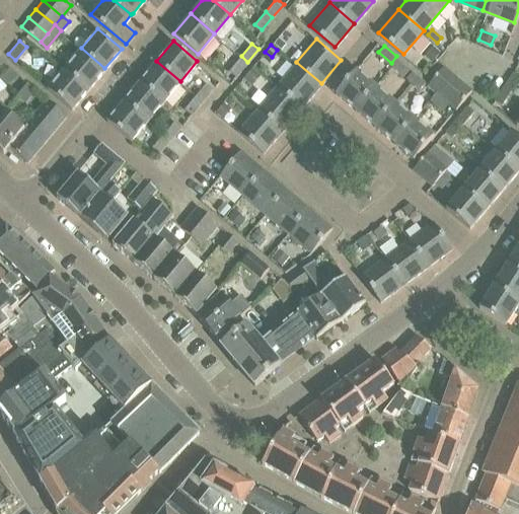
[(426,55),(433,61),(440,52),(433,46),(426,55)]
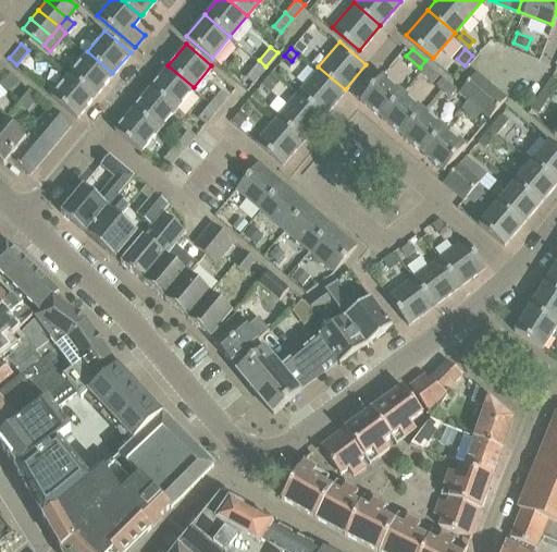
[(87,51),(70,72),(96,94),(112,73),(87,51)]
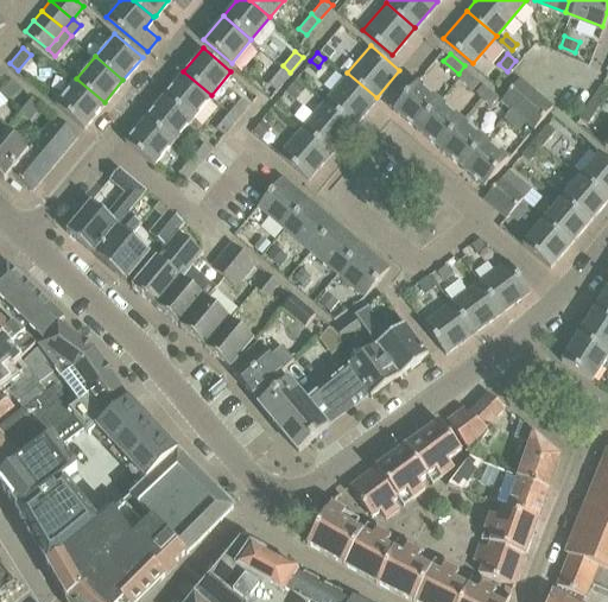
[(290,73),(283,65),(270,81),(277,88),(290,73)]
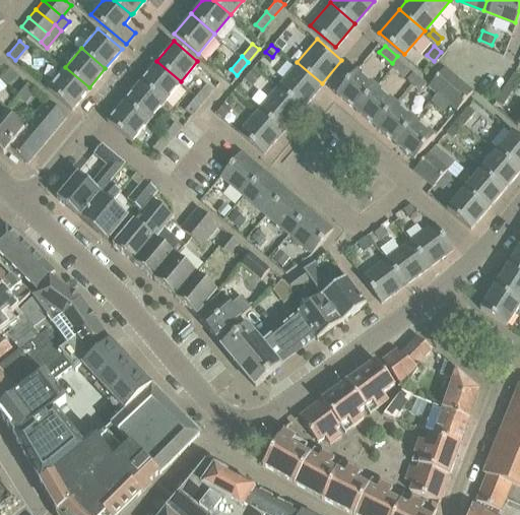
[(397,56),(392,63),(404,74),(410,67),(397,56)]
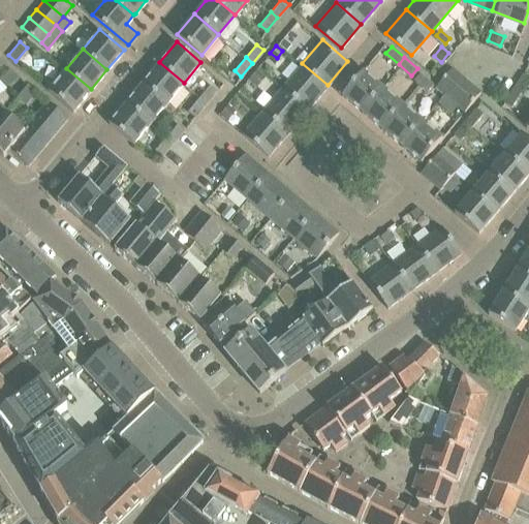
[(159,62),(143,82),(167,102),(184,83),(159,62)]
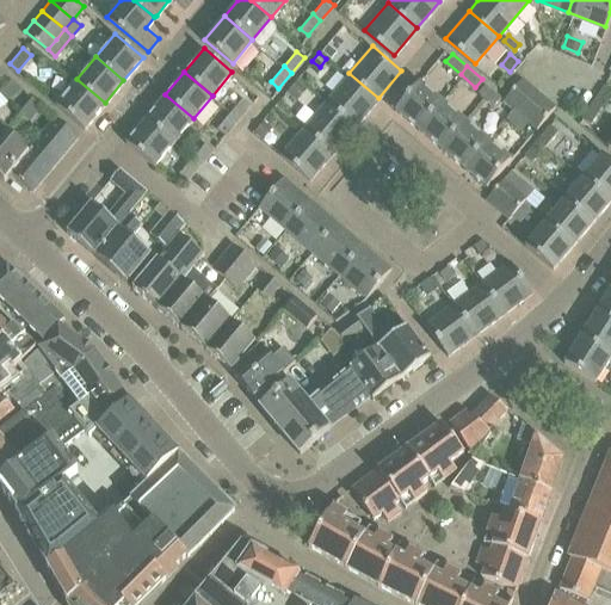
[(378,98),(349,73),(326,99),(356,124),(378,98)]
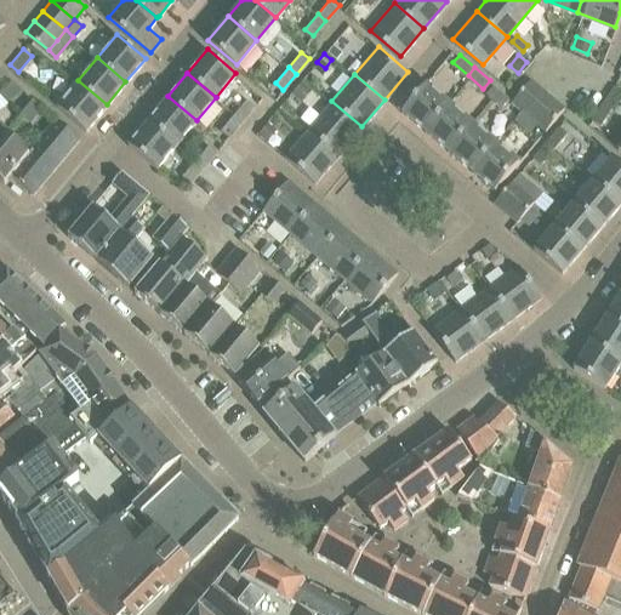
[(523,109),(542,86),(531,77),(512,100),(522,108),(523,109)]
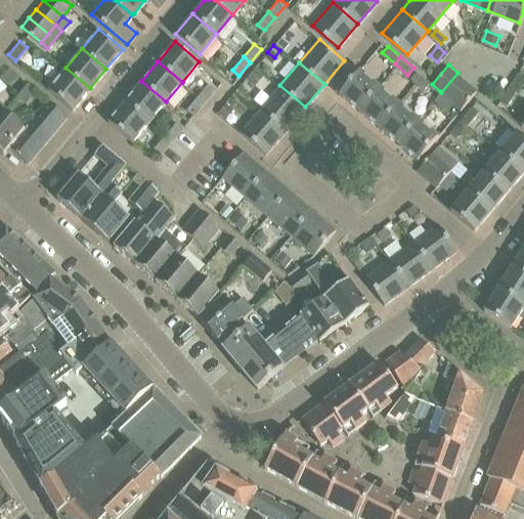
[(19,74),(10,67),(0,75),(0,77),(7,85),(19,74)]
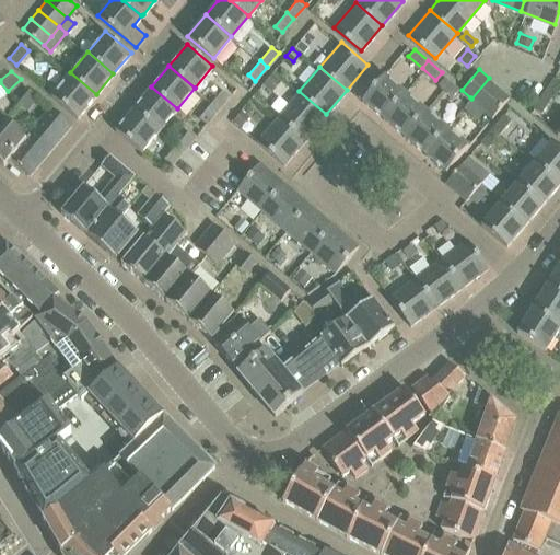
[(272,71),(265,81),(272,88),(280,78),(272,71)]
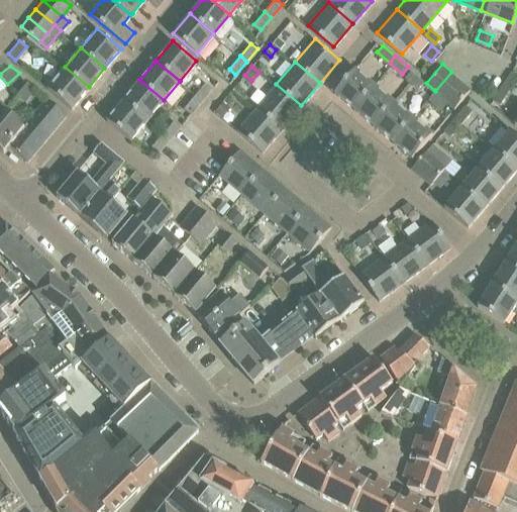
[(89,87),(65,67),(47,87),(72,107),(89,87)]
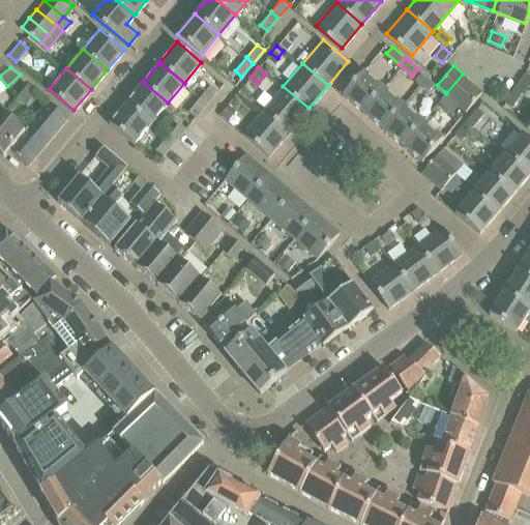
[(363,110),(384,85),(363,68),(343,92),(363,110)]
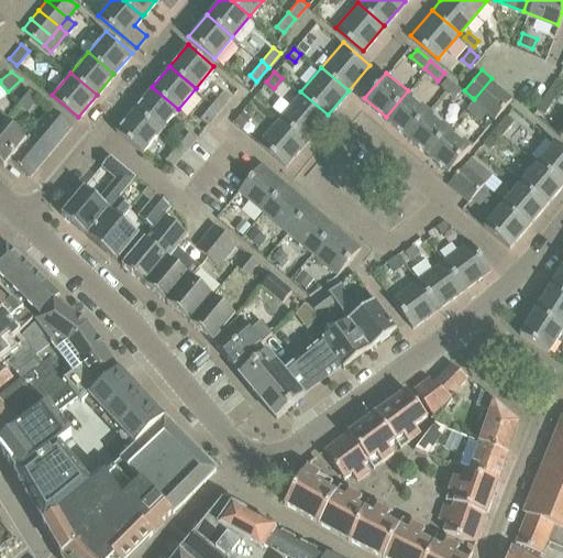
[(461,87),(448,75),(441,83),(455,95),(461,87)]
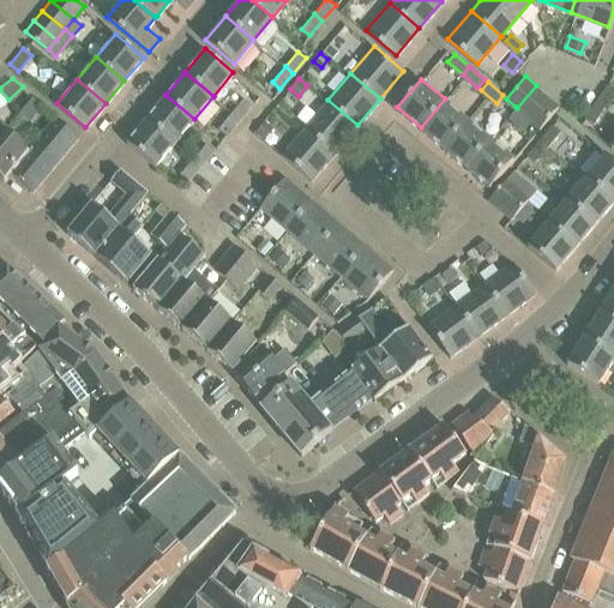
[(596,100),(606,106),(613,91),(613,86),(607,83),(596,100)]
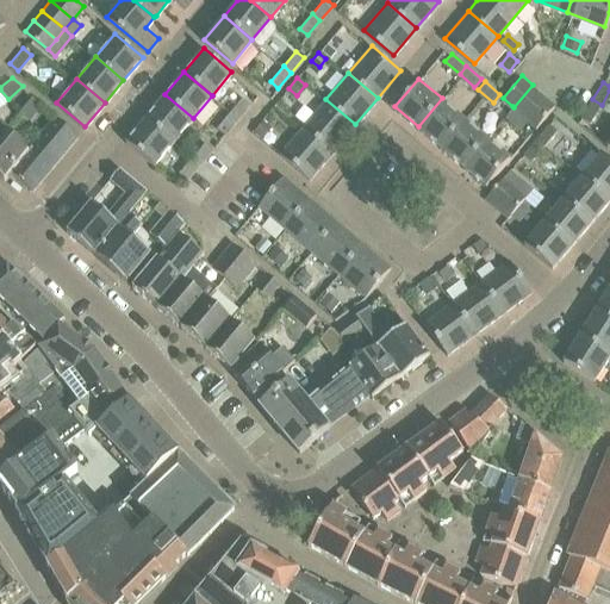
[(533,85),(514,107),(524,116),(543,94),(533,85)]
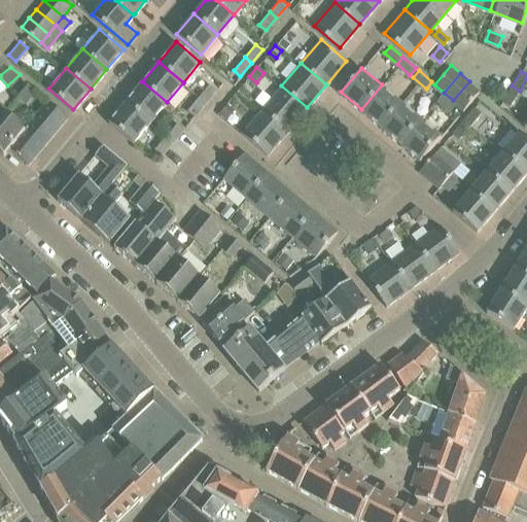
[(167,102),(142,81),(126,101),(150,122),(167,102)]
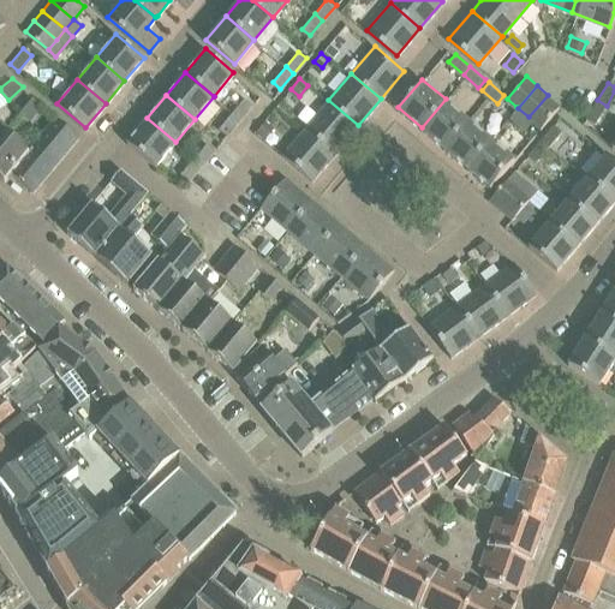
[(548,95),(529,117),(532,120),(539,126),(559,105),(548,95)]
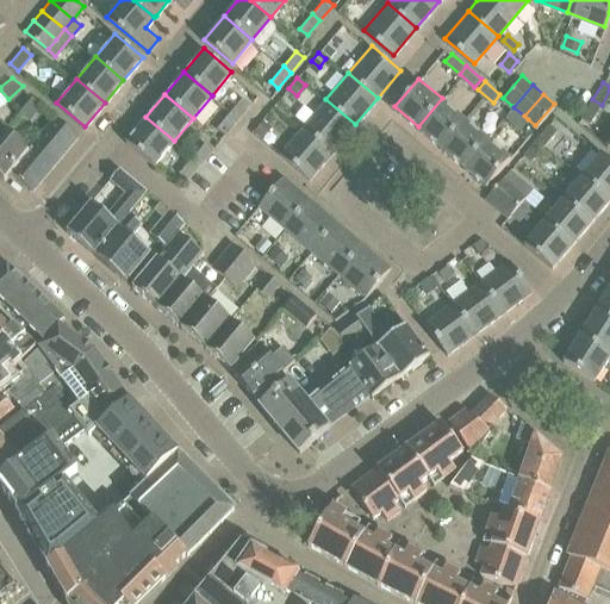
[(43,103),(33,95),(22,110),(30,118),(43,103)]
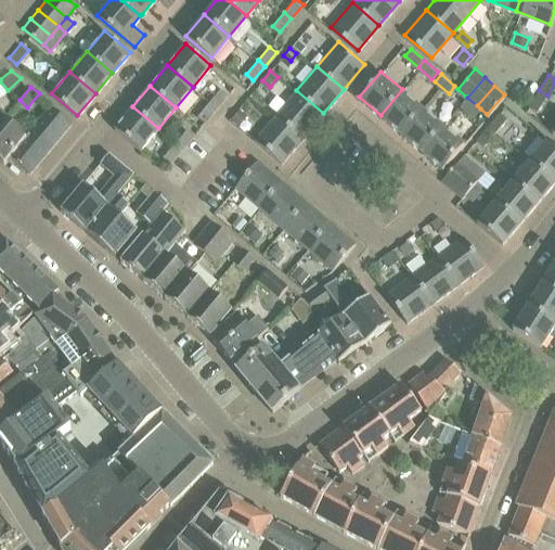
[(209,101),(217,107),(229,93),(221,87),(209,101)]
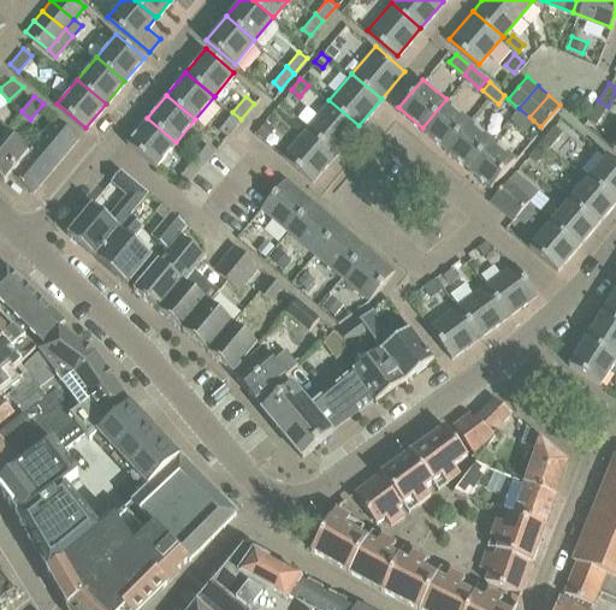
[(469,118),(446,99),(422,128),(445,147),(469,118)]
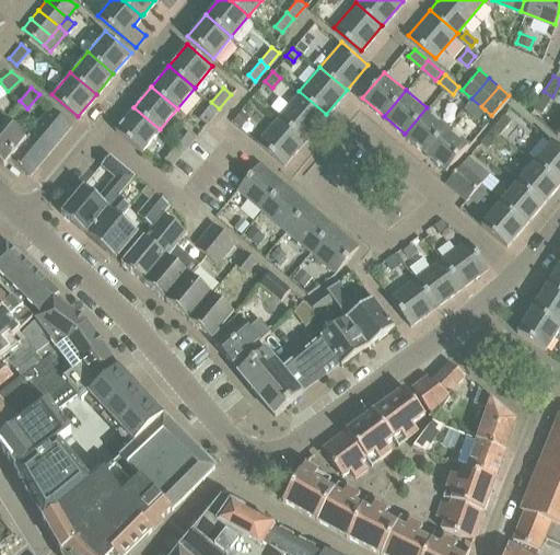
[(299,91),(279,115),(305,138),(326,114),(299,91)]
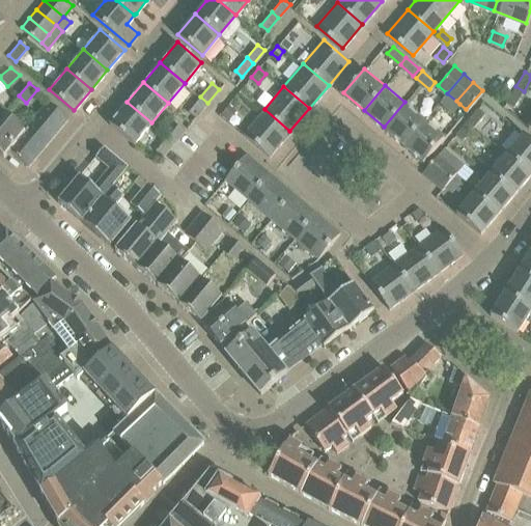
[(524,91),(515,86),(506,100),(513,105),(524,91)]
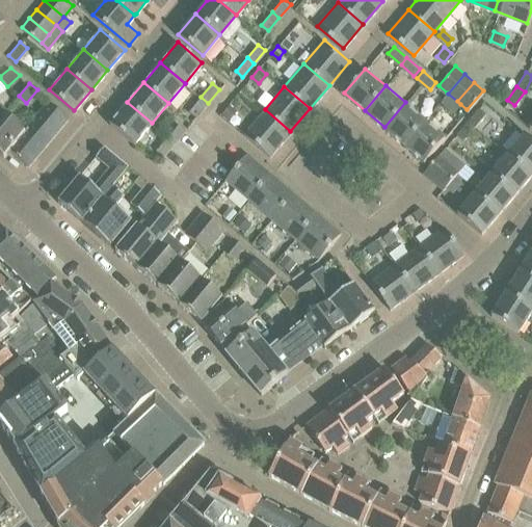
[(457,101),(448,94),(447,93),(441,99),(454,110),(460,104),(457,101)]
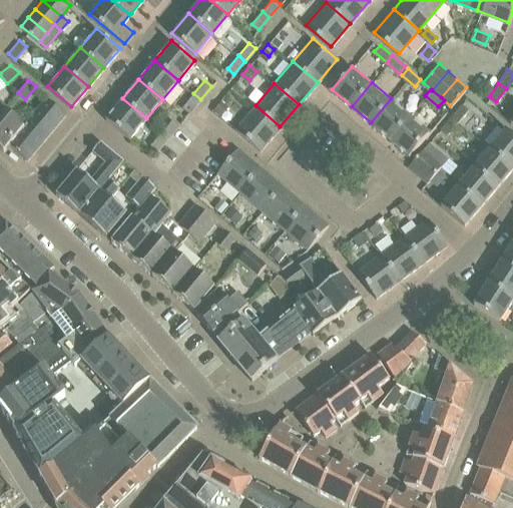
[(200,99),(193,93),(183,106),(189,111),(200,99)]
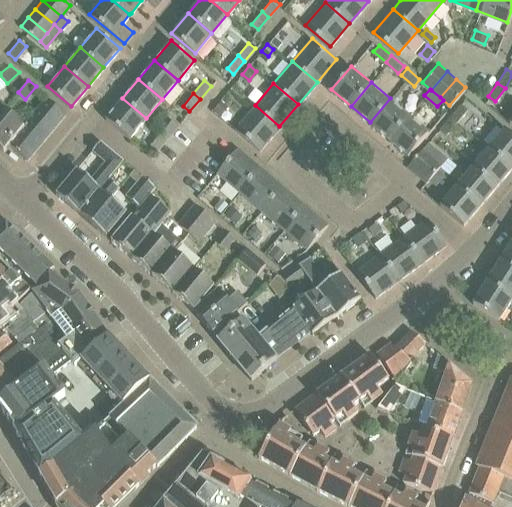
[(47,96),(39,106),(58,122),(66,112),(47,96)]
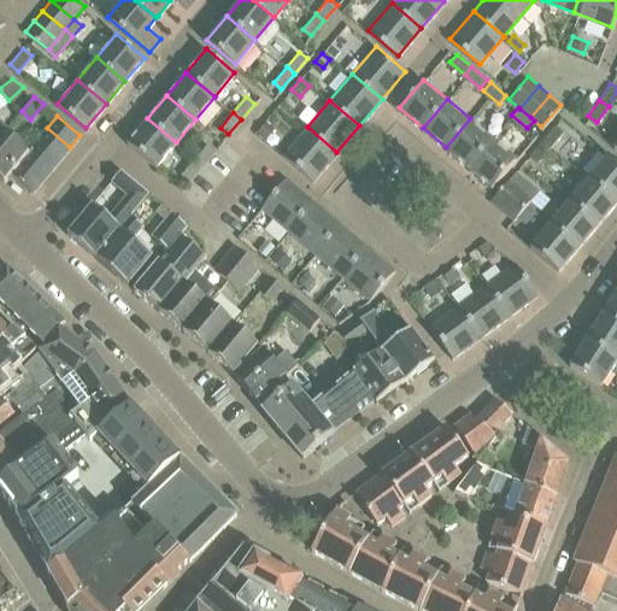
[(176,142),(147,118),(128,141),(157,165),(176,142)]
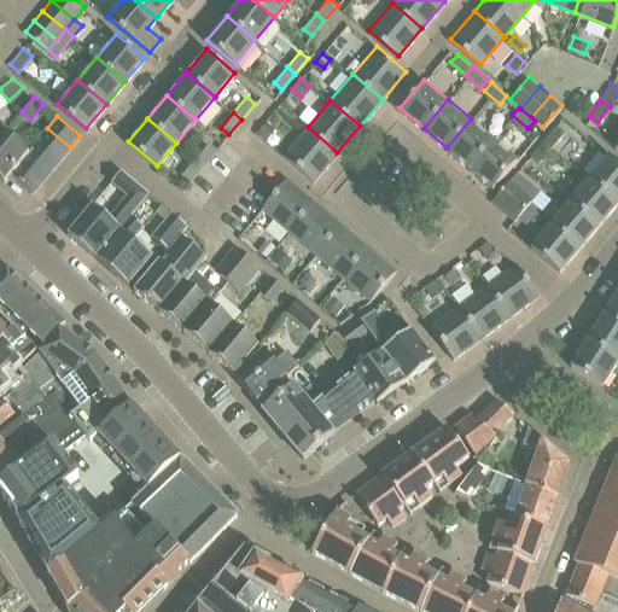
[(471,118),(447,147),(470,167),(493,138),(471,118)]
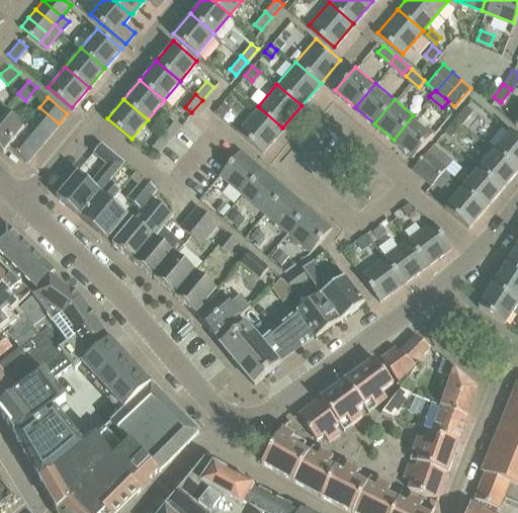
[(229,106),(223,100),(216,108),(223,114),(229,106)]
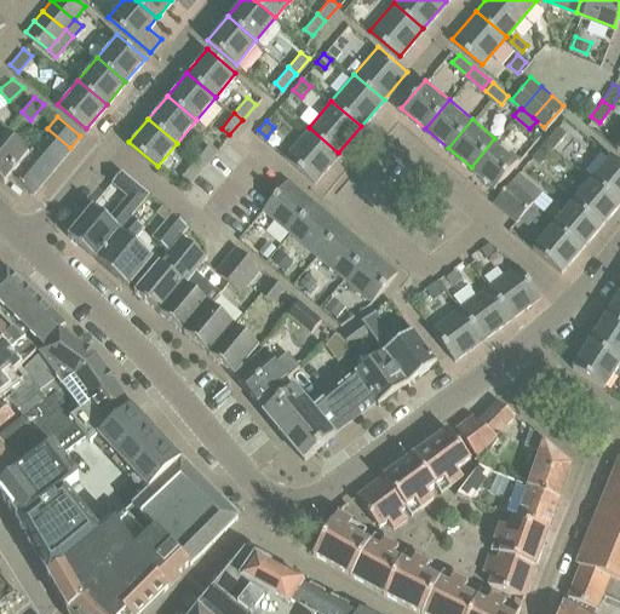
[(546,138),(554,145),(567,131),(558,124),(546,138)]
